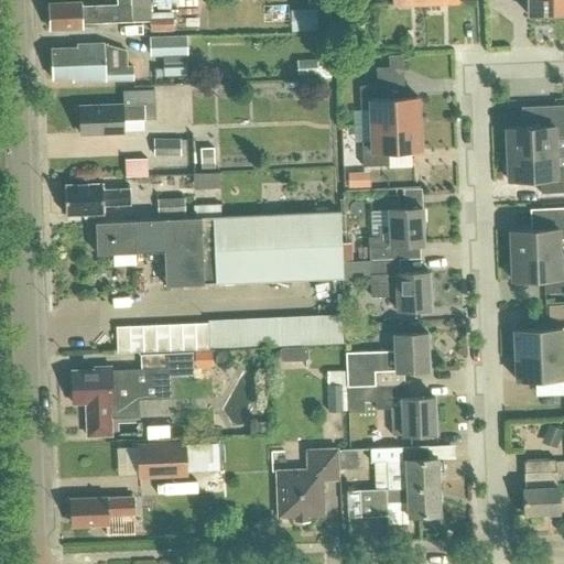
[(80,2),(49,3),(50,7),(46,8),(46,17),(51,17),(51,30),(82,28),(82,24),(150,22),(150,32),(173,31),(173,15),(175,15),(174,0),(116,0),(117,6),(97,6),(80,6),(80,2)]
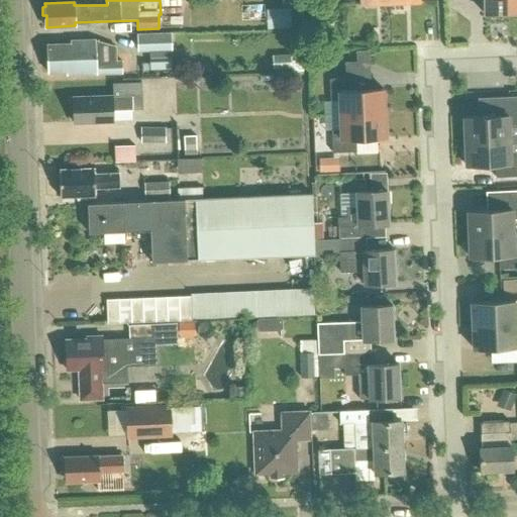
[(507,13),(506,0),(481,0),(482,14),(507,13)]
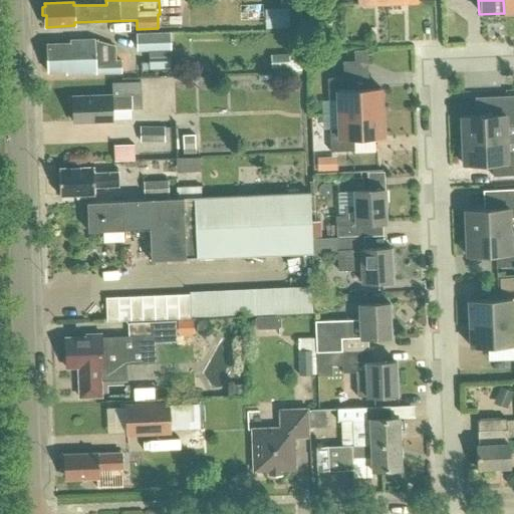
[(513,0),(503,0),(504,13),(513,12),(513,0)]
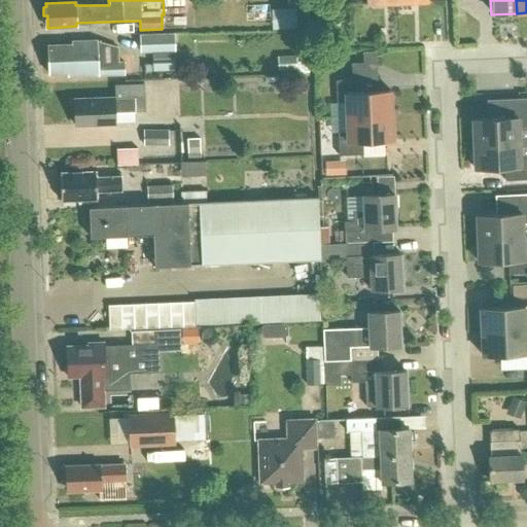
[(174,33),(139,34),(140,53),(175,51),(174,33)]
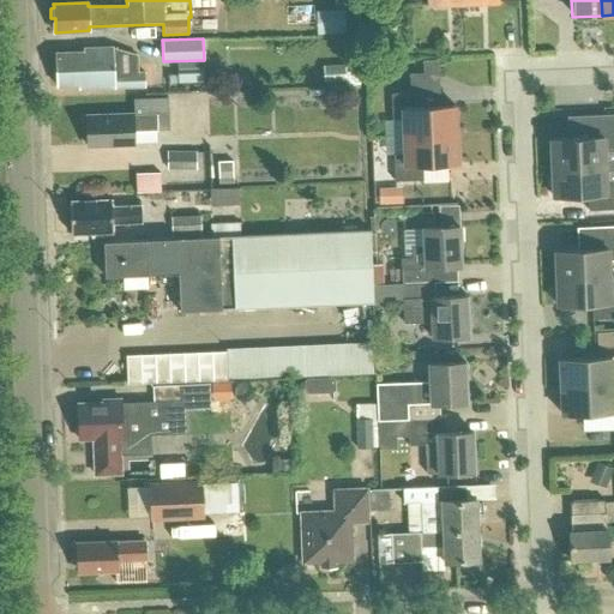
[(56,53),(58,85),(79,84),(79,89),(145,86),(145,72),(138,72),(138,55),(113,48),(83,49),(83,52),(56,53)]
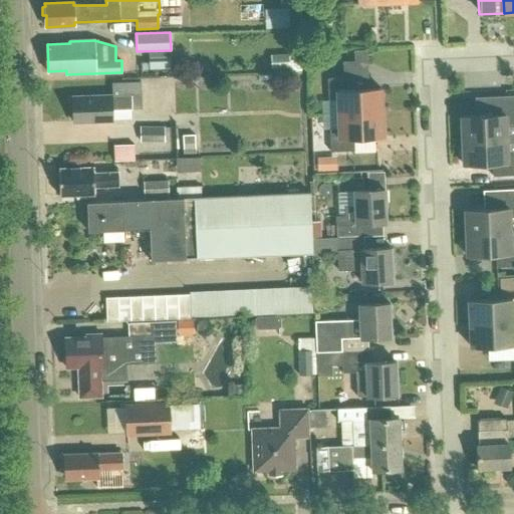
[(366,63),(365,51),(353,52),(354,64),(366,63)]
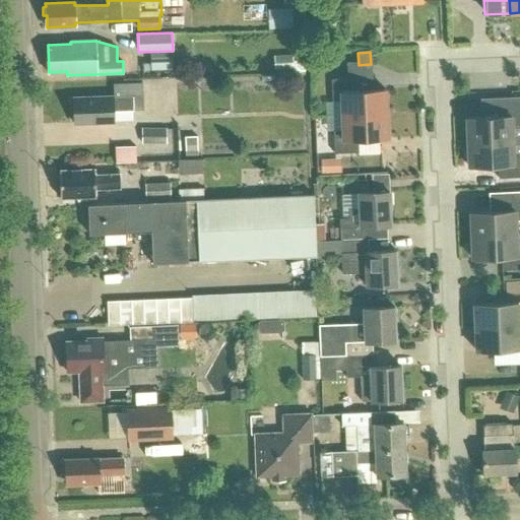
[(341,103),(341,116),(385,114),(384,90),(355,91),(354,79),(330,80),(331,103),(341,103)]
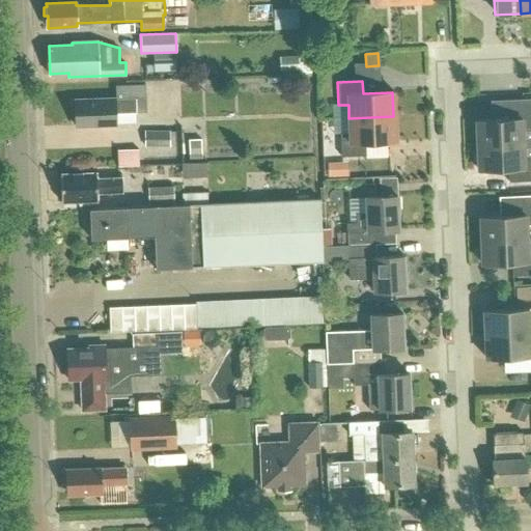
[(136,113),(136,99),(145,99),(145,84),(115,85),(116,100),(76,101),(76,126),(116,124),(115,114),(136,113)]
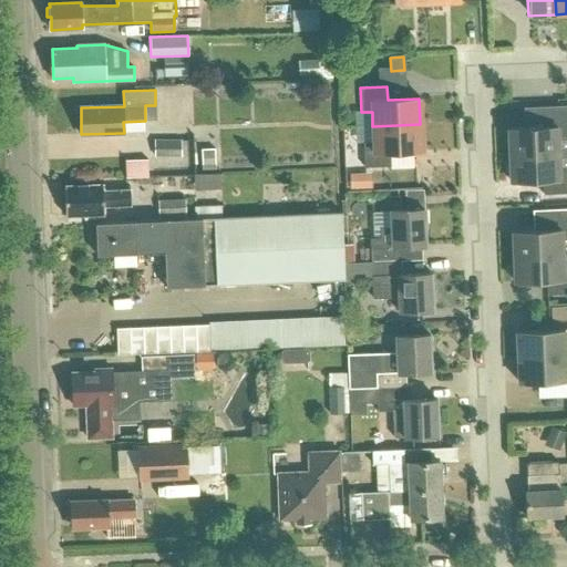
[(566,106),(526,109),(527,127),(508,129),(509,155),(557,153),(556,137),(566,137),(566,106)]
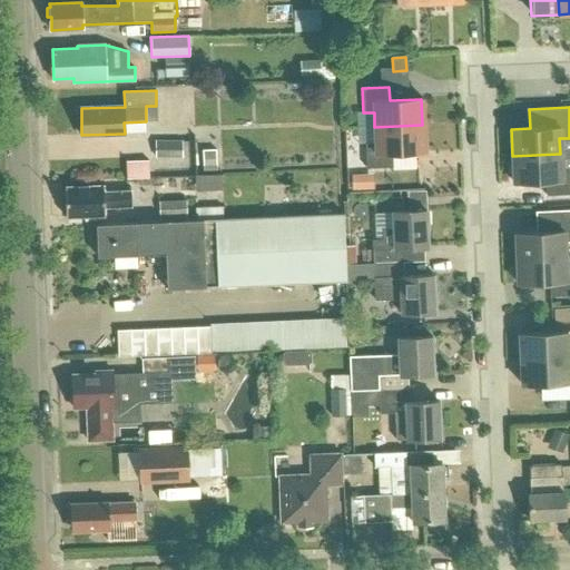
[(423,154),(422,125),(374,127),(375,144),(364,144),(365,169),(392,168),(392,155),(423,154)]
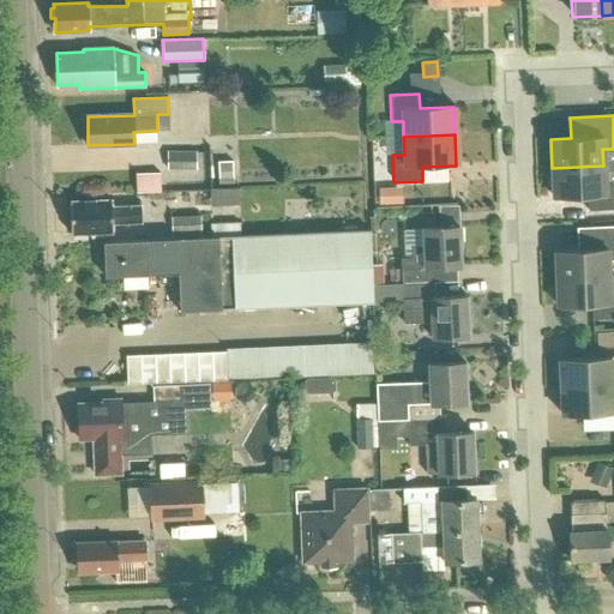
[(196,151),(167,152),(168,169),(197,168),(196,151)]
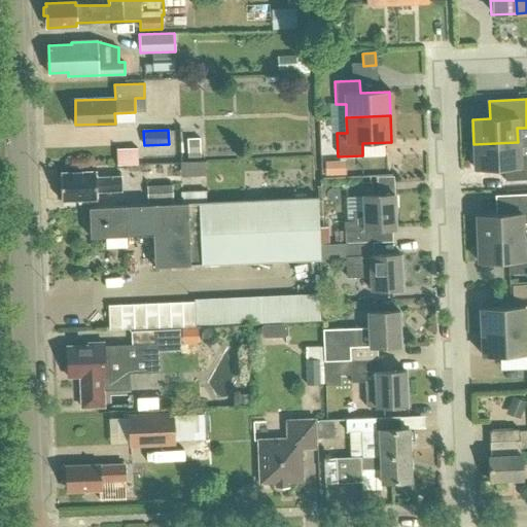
[(526,157),(518,159),(518,142),(473,144),(475,171),(503,170),(503,182),(526,181),(526,157)]
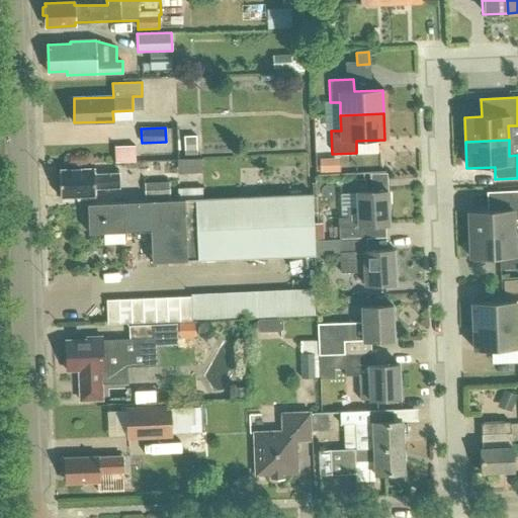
[(95,188),(119,187),(118,174),(95,175),(95,170),(59,171),(60,197),(96,196),(95,188)]
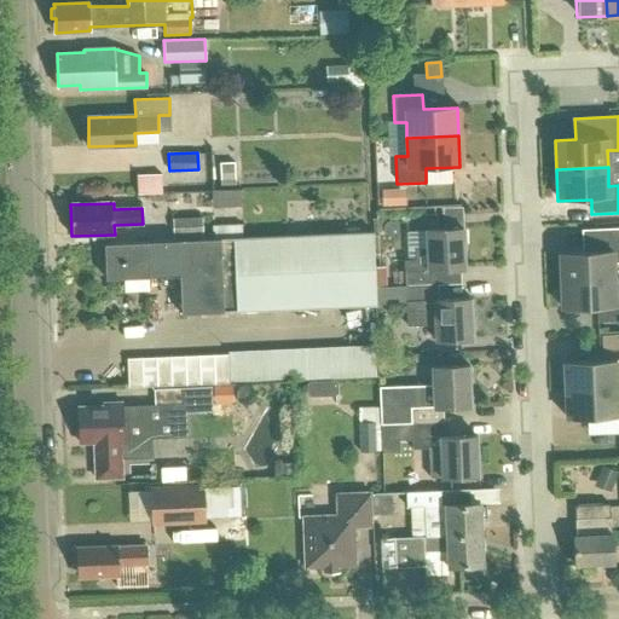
[(461,207),(443,207),(444,229),(462,229),(461,207)]
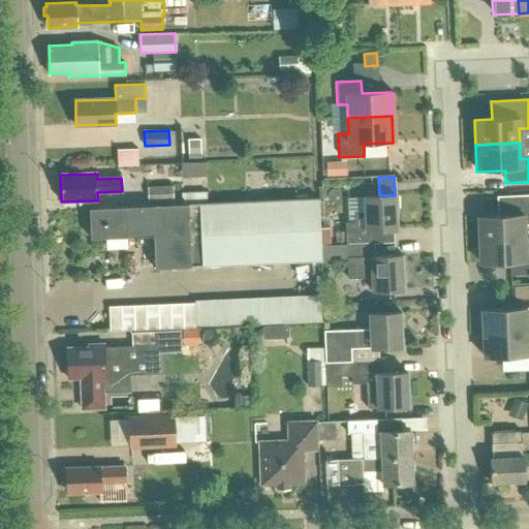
[(173,200),(173,185),(147,186),(148,201),(173,200)]
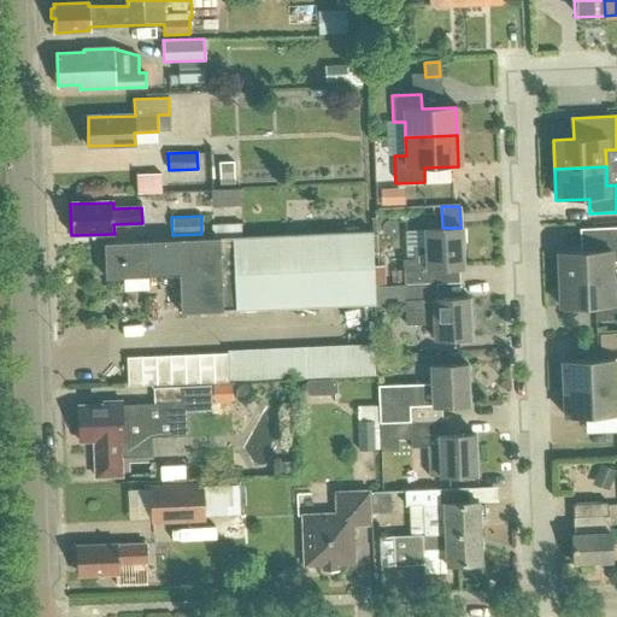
[(403,287),(434,285),(433,269),(462,268),(460,228),(442,228),(422,229),(423,247),(413,248),(415,259),(401,260),(403,287)]
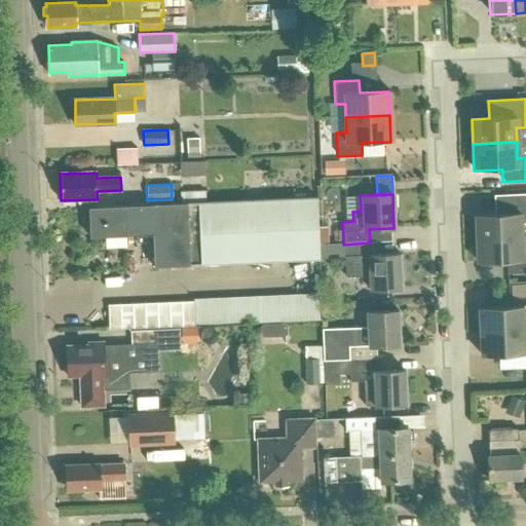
[(496,215),(492,215),(476,215),(476,238),(520,236),(520,224),(525,223),(525,195),(495,197),(496,215)]
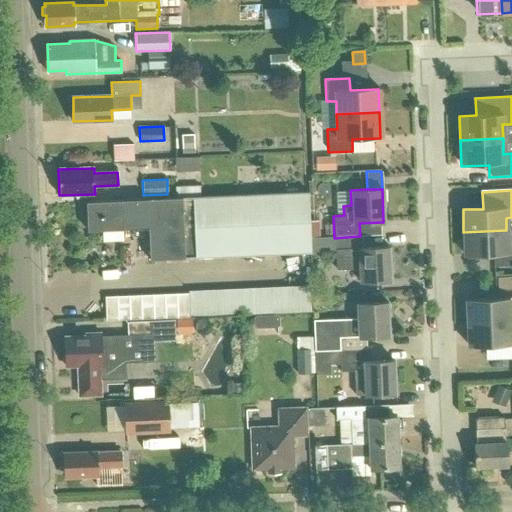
[(307,193),(81,203),(82,217),(86,217),(87,230),(148,228),(149,261),(310,254),(307,193)]
